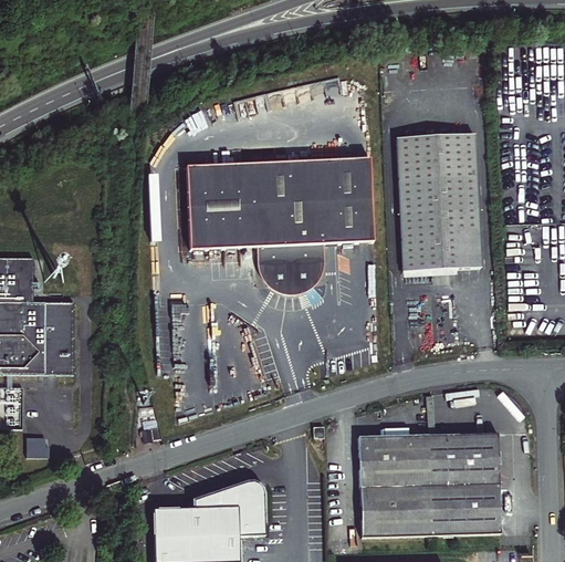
[(458,268),(479,267),(473,134),(396,136),(403,270),(458,268)]
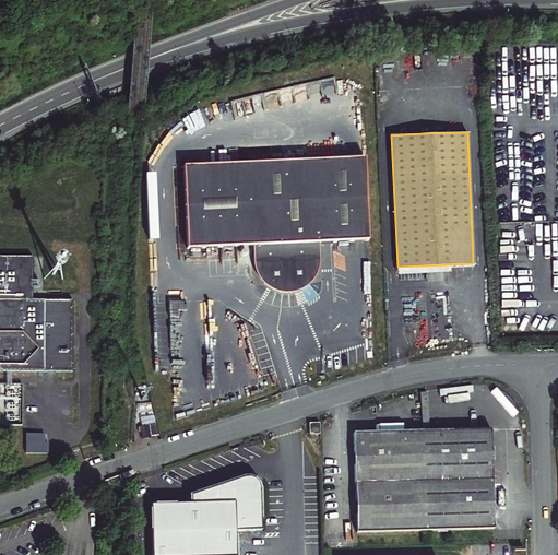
[(183,162),(188,244),(258,240),(259,257),(261,259),(266,263),(273,266),(280,268),(287,268),(294,267),(299,266),(305,263),(311,259),(316,254),(316,238),(369,235),(365,153),(183,162)]
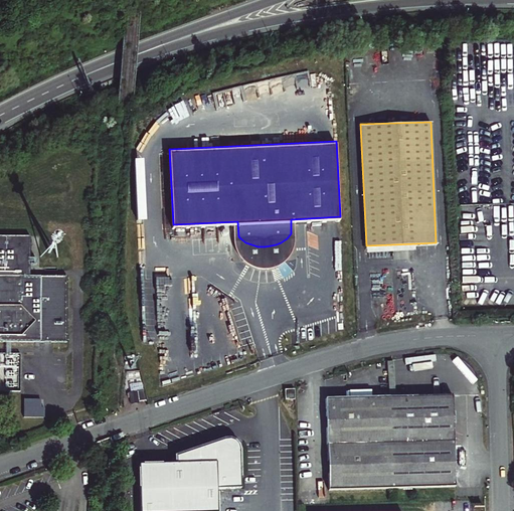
[(29,231),(0,231),(0,337),(66,338),(66,272),(29,272),(29,231)]
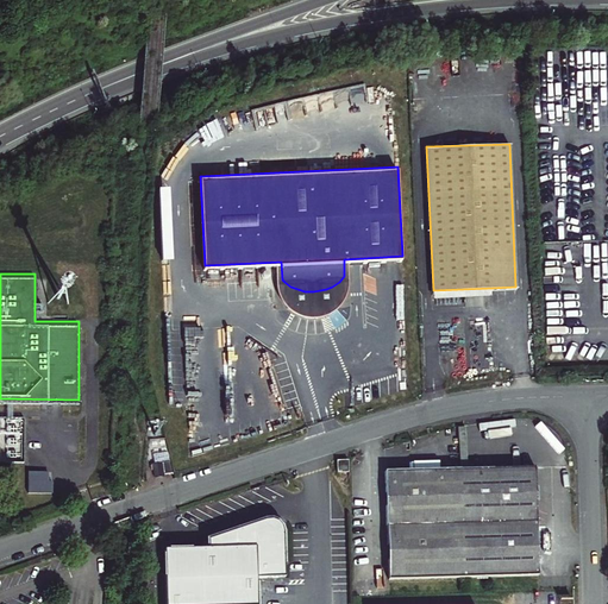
[(493,288),(433,290),(433,301),(494,300),(493,288)]
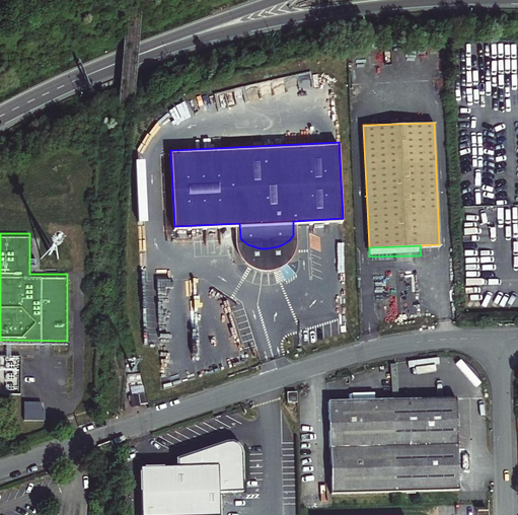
[(296,390),(287,390),(287,401),(296,401),(296,390)]
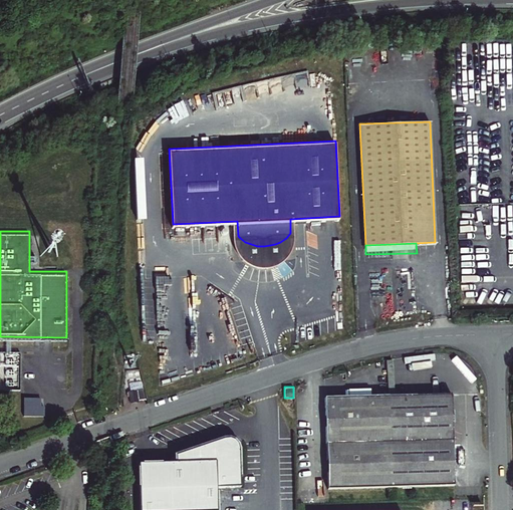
[(452,392),(325,395),(327,484),(454,482),(452,392)]
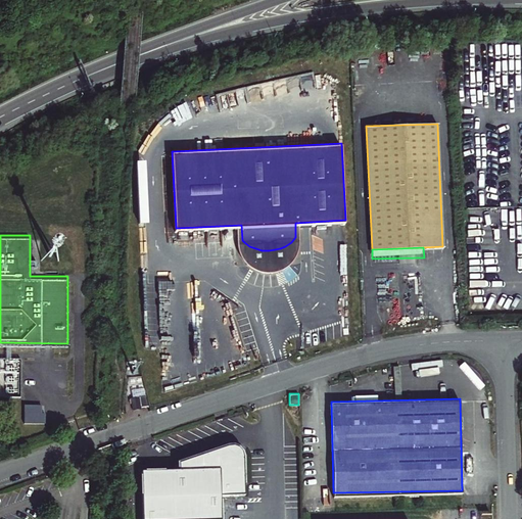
[(39,404),(24,404),(24,422),(43,422),(43,412),(39,412),(39,404)]
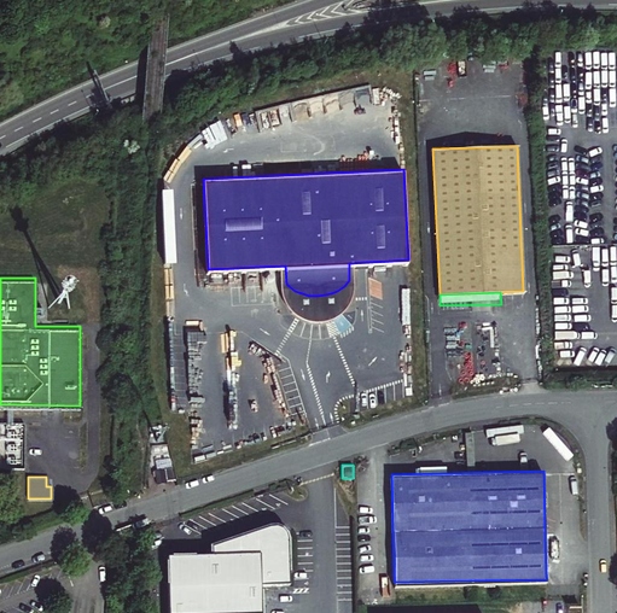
[(263,612),(262,582),(291,581),(290,533),(287,527),(284,524),(278,521),(272,523),(214,543),(215,553),(170,553),(172,612),(263,612)]
